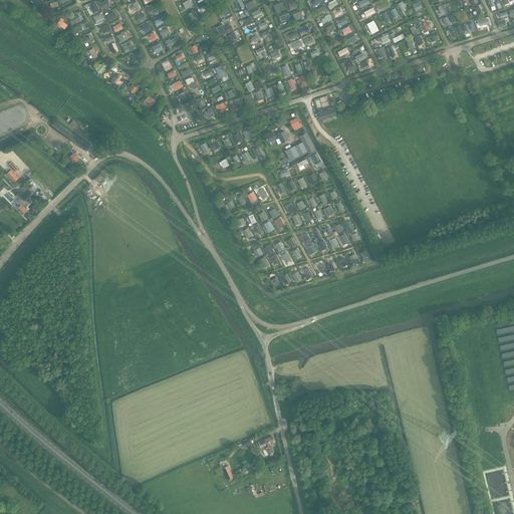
[(110,6),(107,0),(105,0),(100,2),(103,9),(110,6)]
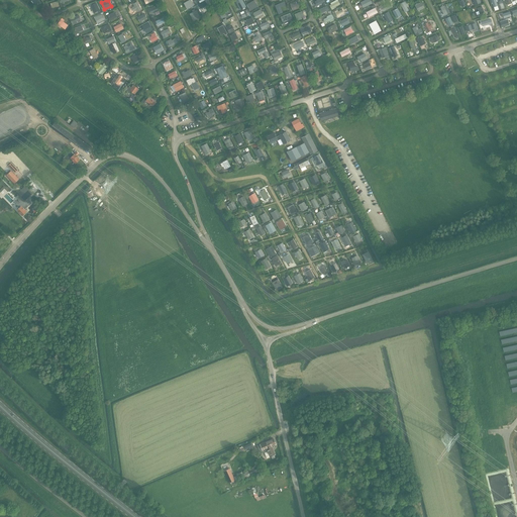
[(194,5),(191,0),(189,0),(185,2),(189,8),(194,5)]
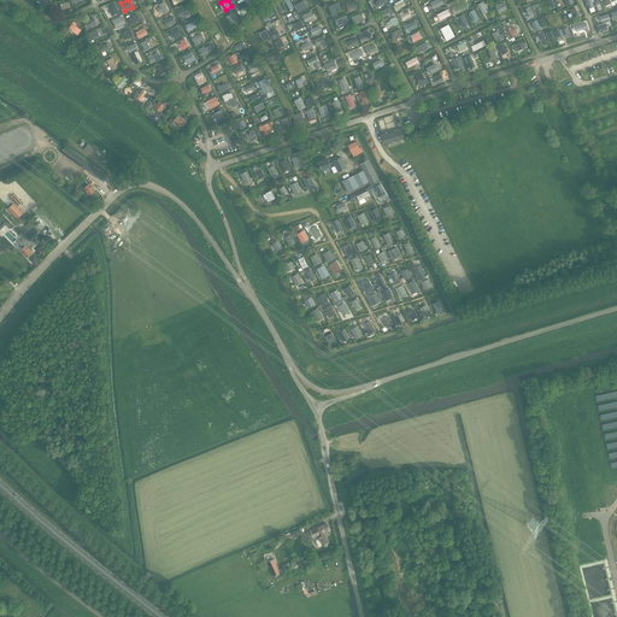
[(235,4),(239,11),(248,6),(245,0),(239,4),(238,1),(235,4)]
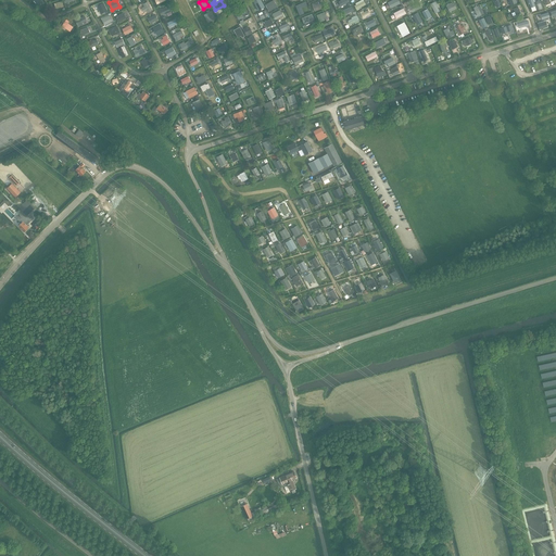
[(277,7),(274,0),(266,4),(269,11),(277,7)]
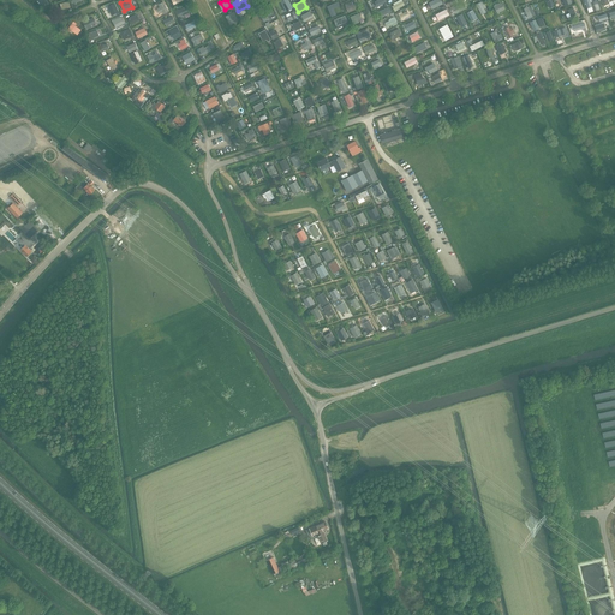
[(353,4),(352,1),(345,5),(348,12),(357,9),(354,4),(353,4)]
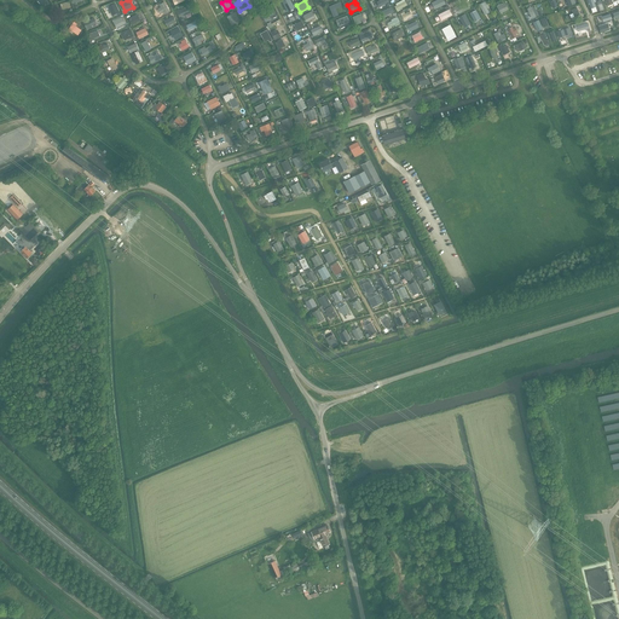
[(485,1),(479,5),(484,12),(485,15),(490,13),(487,7),(489,6),(485,1)]
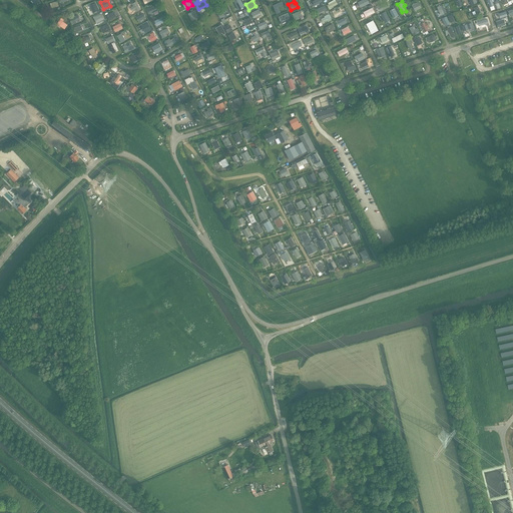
[(133,11),(135,10),(136,12),(140,9),(136,2),(132,4),(133,6),(130,8),(133,11)]
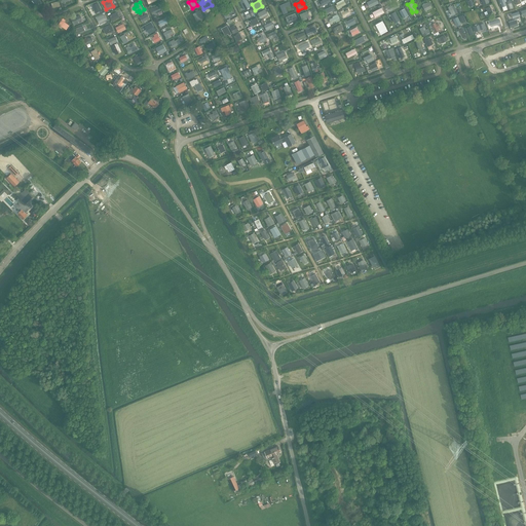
[(96,12),(101,10),(98,3),(92,5),(96,12)]
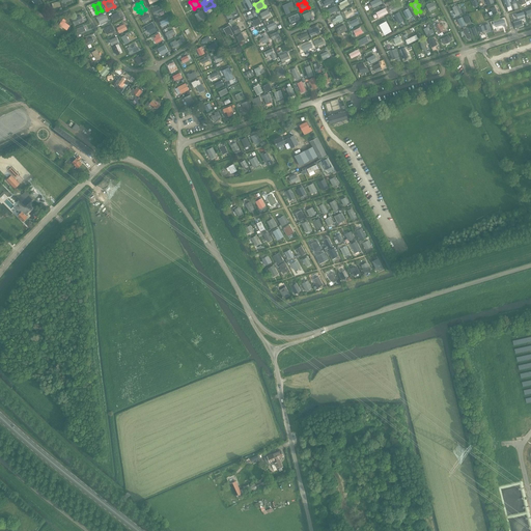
[(388,12),(385,8),(376,12),(379,18),(388,12)]
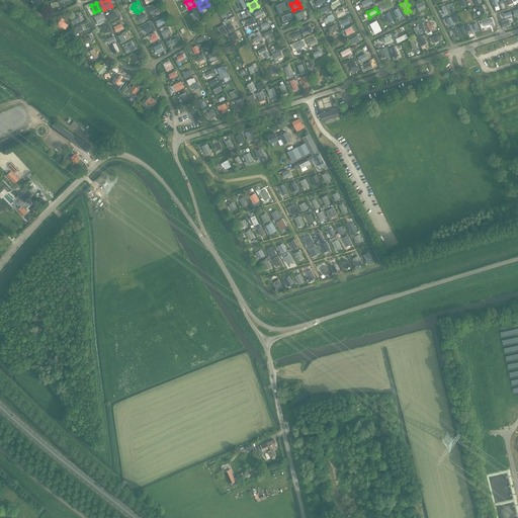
[(402,15),(398,8),(394,11),(398,18),(402,15)]
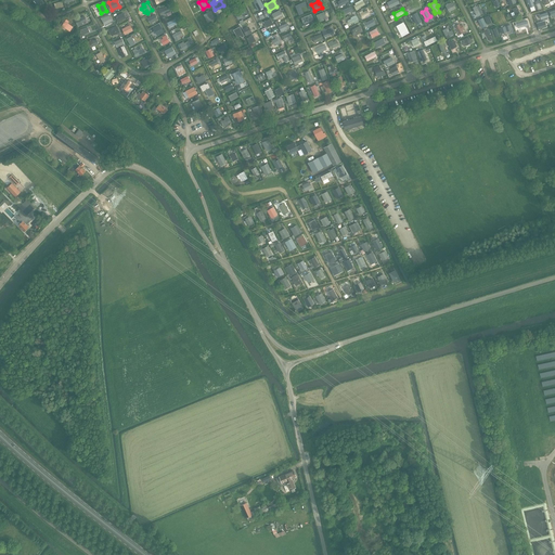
[(206,11),(207,13),(206,14),(209,22),(215,20),(211,11),(209,12),(208,10),(206,11)]
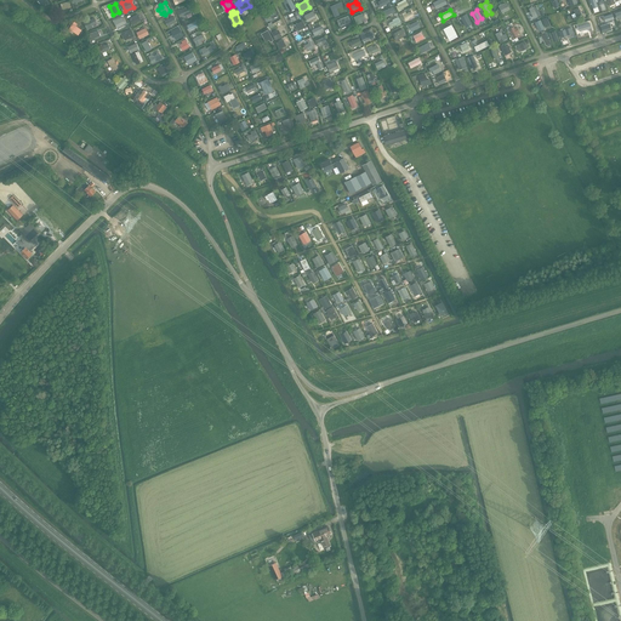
[(297,11),(292,13),(294,15),(289,17),(291,22),(301,18),(297,11)]
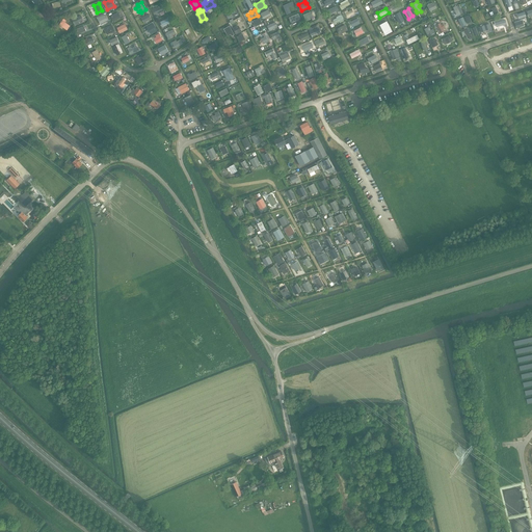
[(271,15),(268,9),(261,14),(263,19),(271,15)]
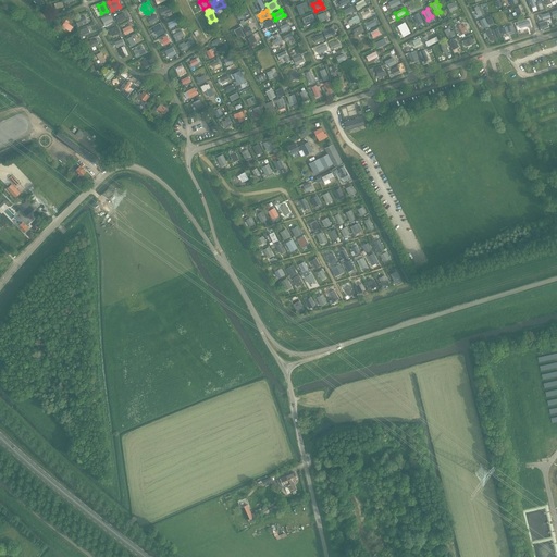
[(324,19),(327,17),(325,12),(317,15),(320,23),(325,21),(324,19)]
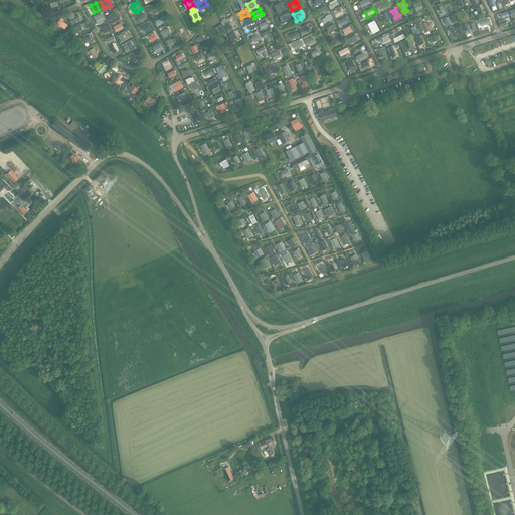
[(110,21),(117,17),(115,12),(107,16),(110,21)]
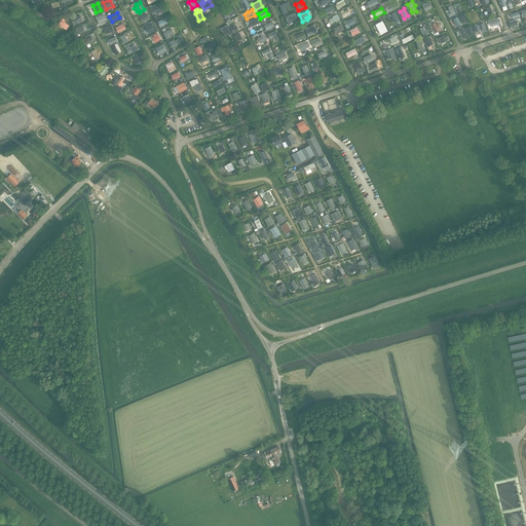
[(400,20),(396,12),(390,14),(395,23),(400,20)]
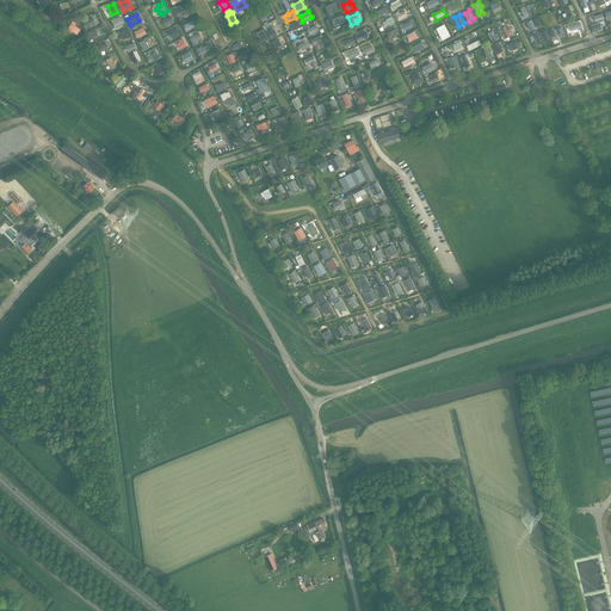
[(166,26),(174,22),(171,16),(162,20),(166,26)]
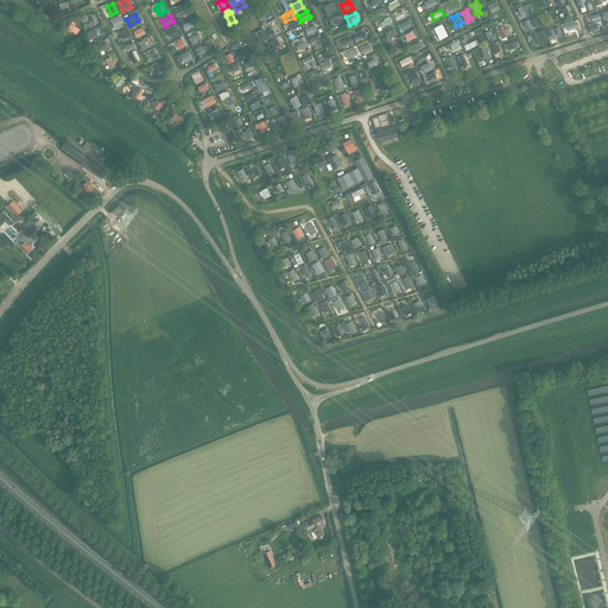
[(343,21),(341,16),(330,20),(333,25),(343,21)]
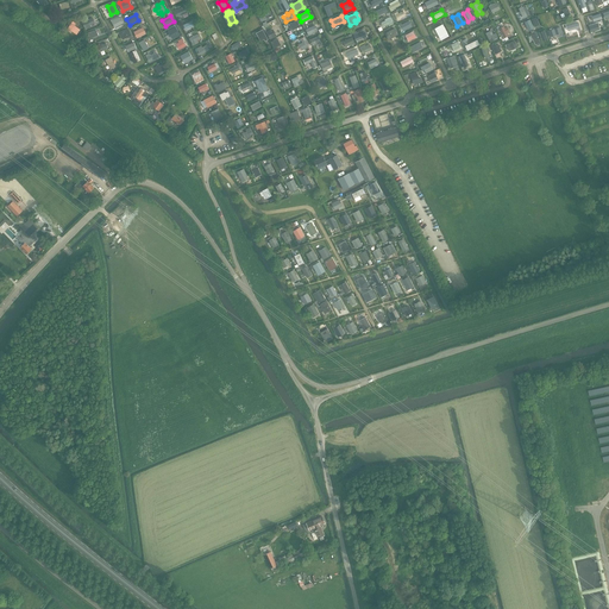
[(115,27),(124,24),(120,17),(112,20),(115,27)]
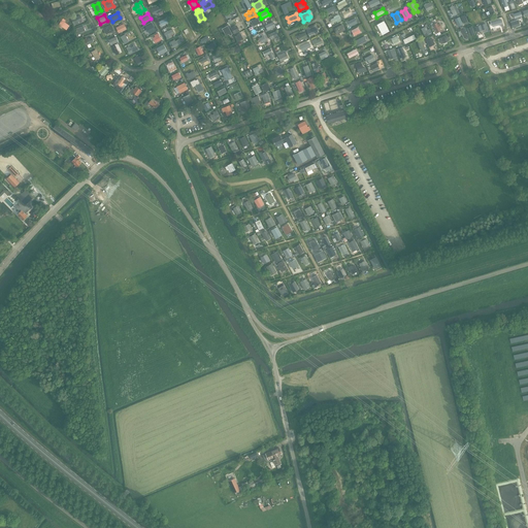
[(334,17),(334,18),(330,20),(332,24),(338,20),(339,22),(341,21),(338,14),(334,17)]
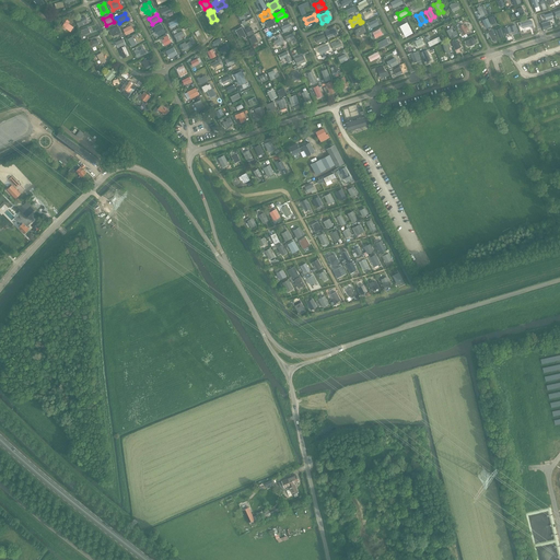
[(83,23),(88,21),(85,16),(76,21),(79,27),(83,24),(83,23)]
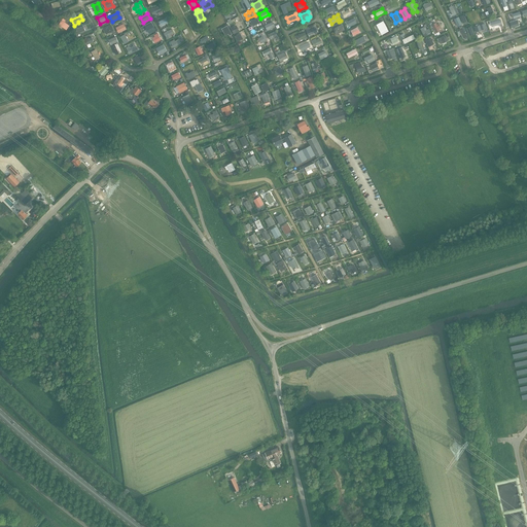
[(220,25),(224,23),(220,15),(215,18),(220,25)]
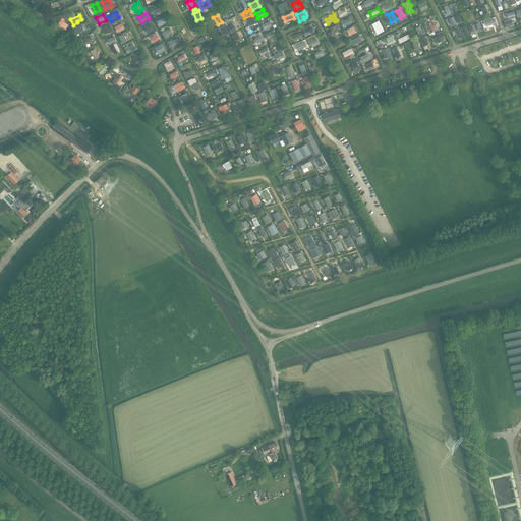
[(383,21),(385,21),(382,16),(377,18),(382,27),(385,25),(383,21)]
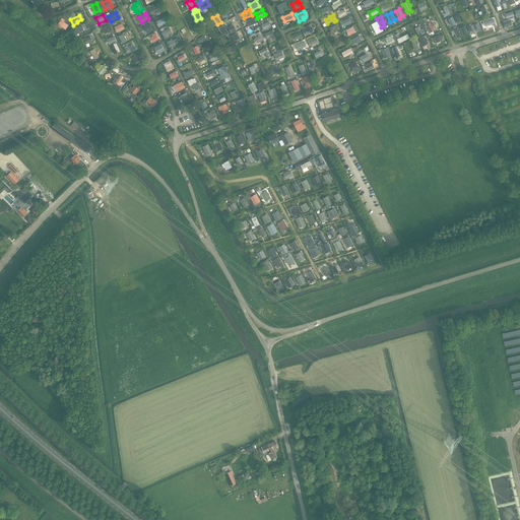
[(351,22),(349,17),(343,20),(342,20),(341,20),(344,26),(351,22)]
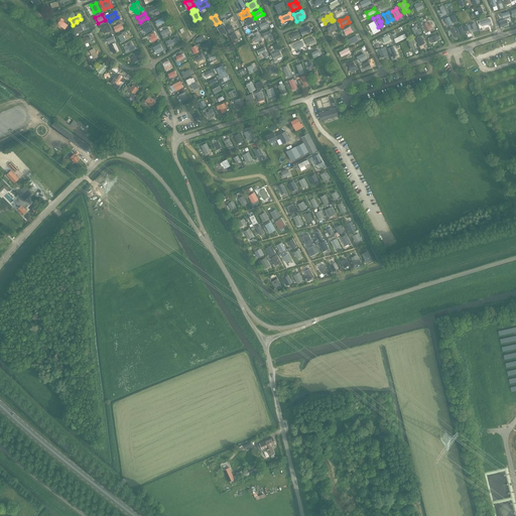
[(63,21),(65,20),(61,18),(57,24),(65,29),(68,25),(63,21)]
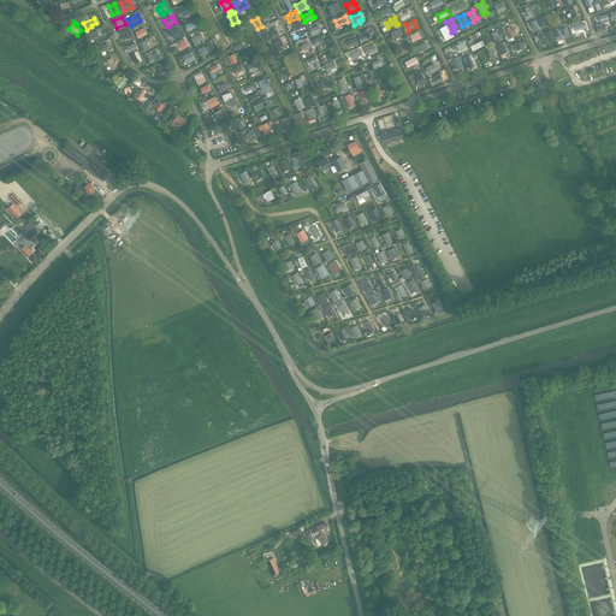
[(606,30),(605,23),(596,27),(598,33),(599,33),(599,34),(602,33),(602,31),(606,30)]
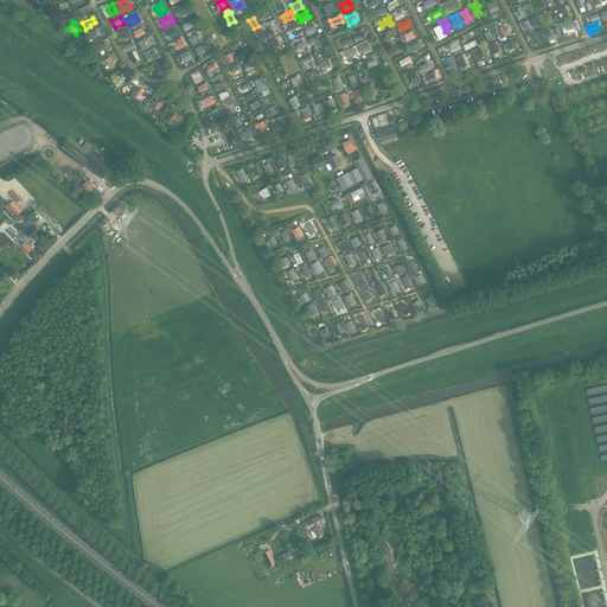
[(315,30),(314,25),(305,30),(307,36),(314,32),(314,31),(315,30)]
